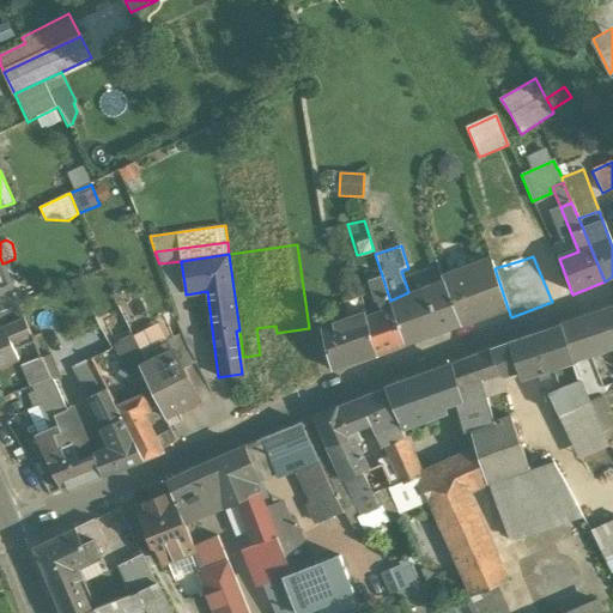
[(0,258),(0,293),(11,290),(13,289),(2,263),(0,258)]
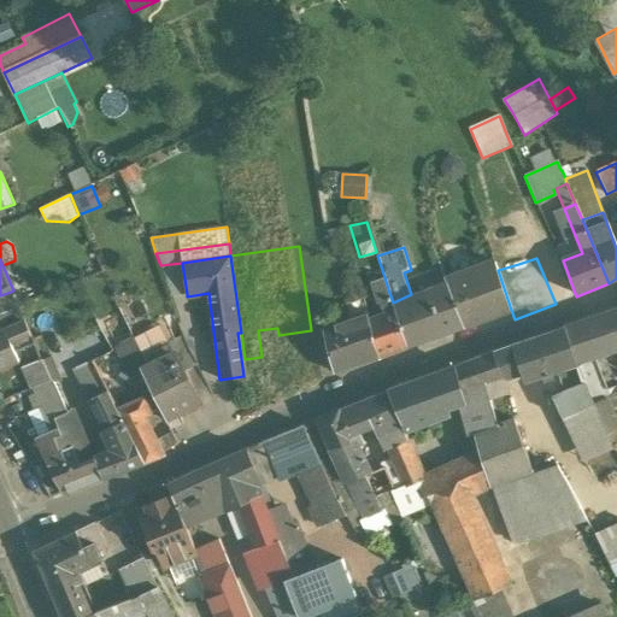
[(182,263),(160,265),(170,297),(187,294),(182,263)]
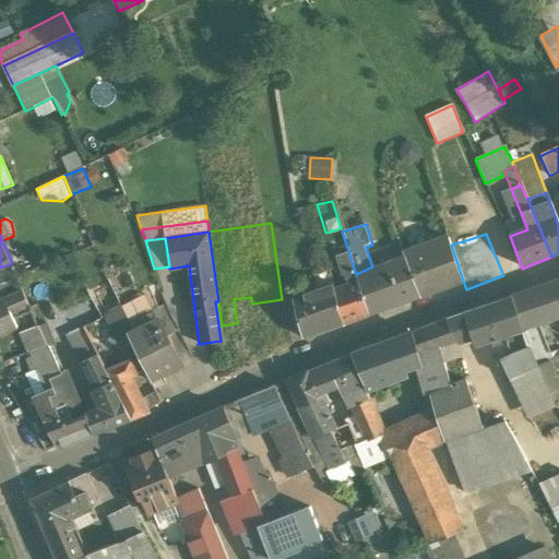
[(449,238),(404,253),(420,297),(442,288),(440,282),(447,278),(450,286),(463,281),(451,245),(449,238)]
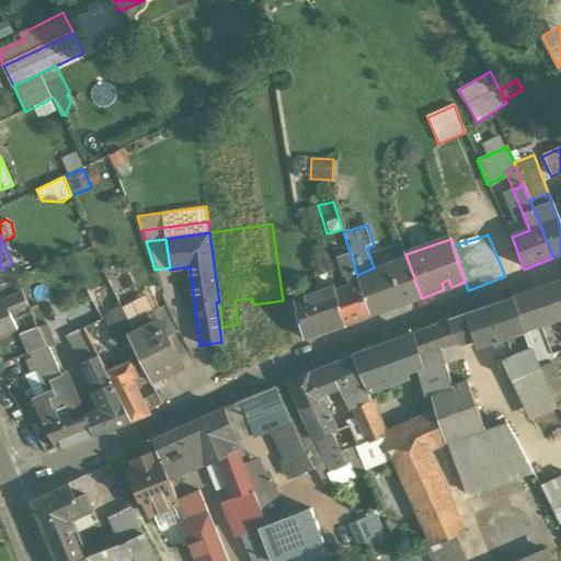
[(374,267),(357,275),(359,283),(370,316),(422,298),(405,254),(374,267)]
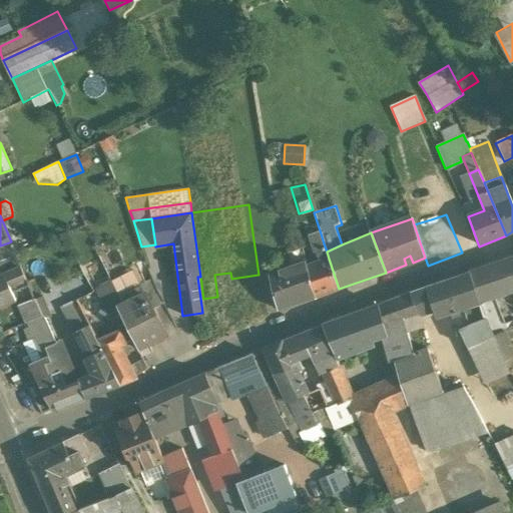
[(321,233),(310,235),(314,246),(315,245),(324,243),(321,233)]
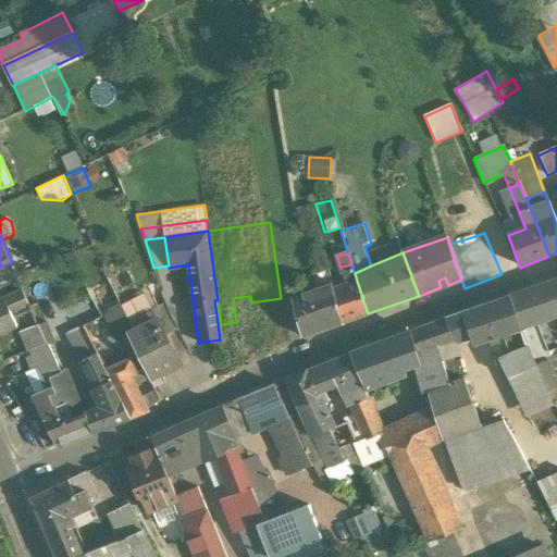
[(10,263),(0,267),(0,283),(15,277),(10,263)]
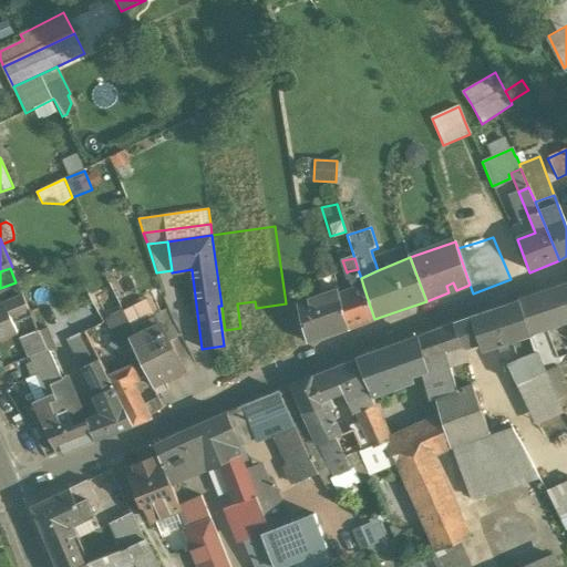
[(358,269),(348,271),(353,289),(363,286),(361,278),(358,269)]
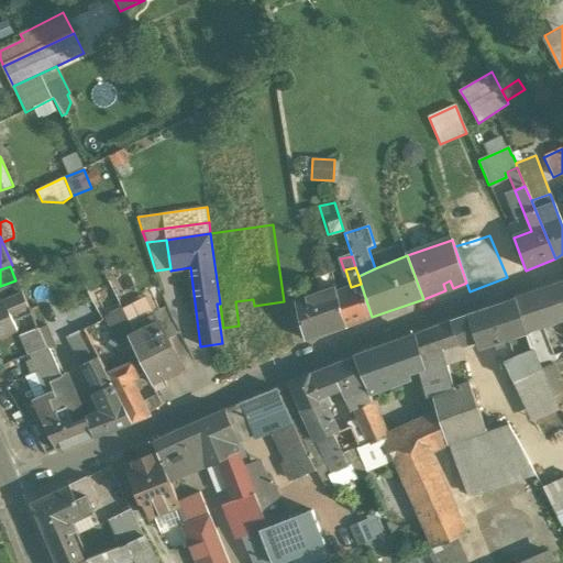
[(332,273),(315,278),(318,291),(335,285),(332,273)]
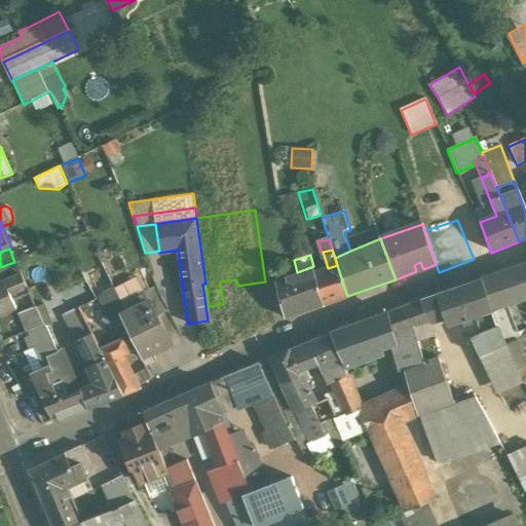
[(0,267),(0,283),(21,273),(15,261),(0,267)]
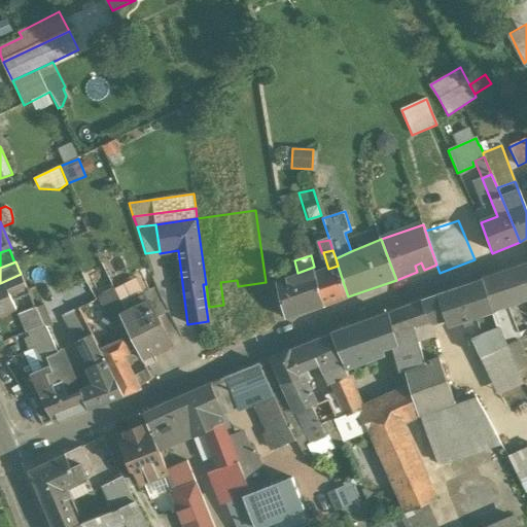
[(508,308),(526,301),(526,265),(482,281),(492,314),(508,308)]
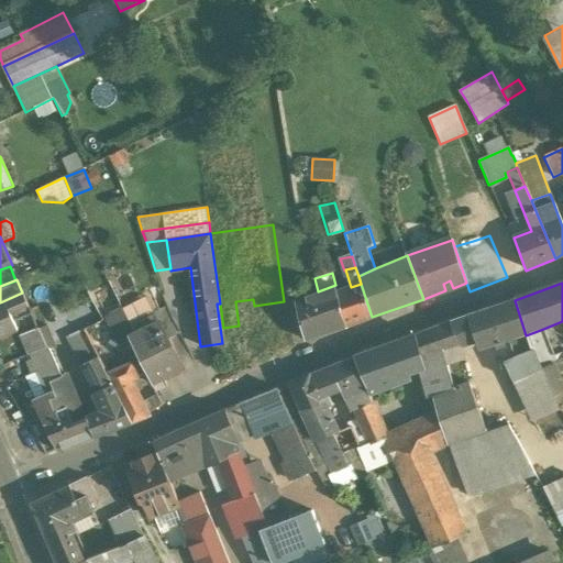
[(351,287),(337,291),(345,327),(372,317),(361,284),(351,287)]
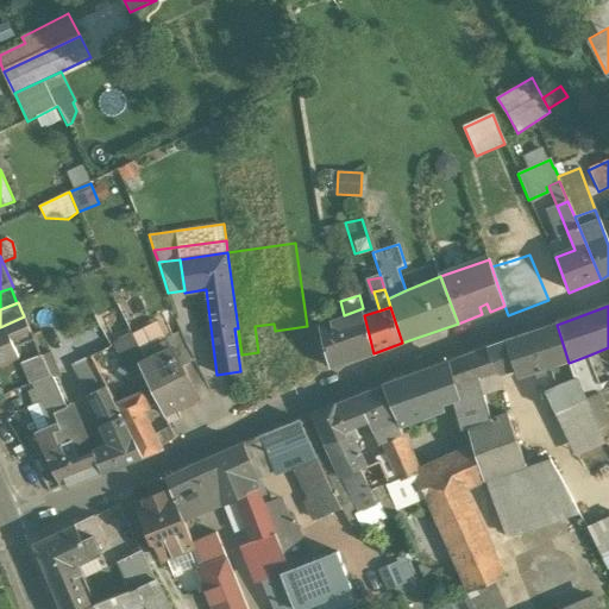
[(344,315),(318,324),(330,368),(374,353),(364,315),(363,308),(344,315)]
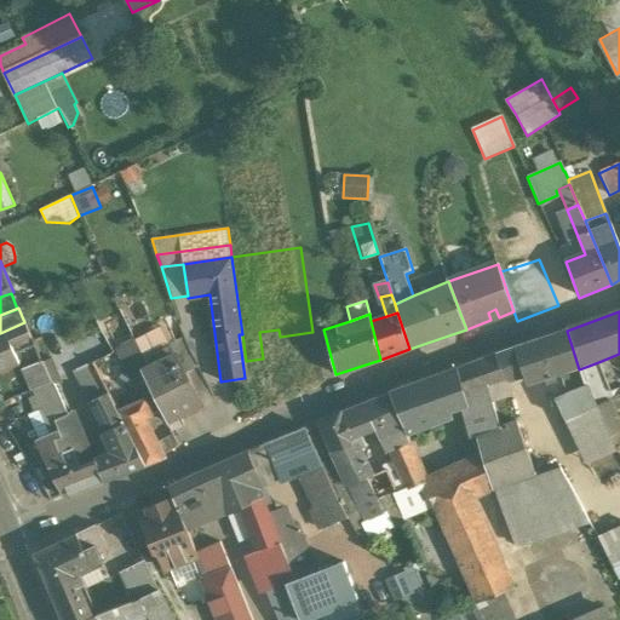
[(0,333),(0,372),(19,365),(11,344),(30,336),(24,322),(0,333)]
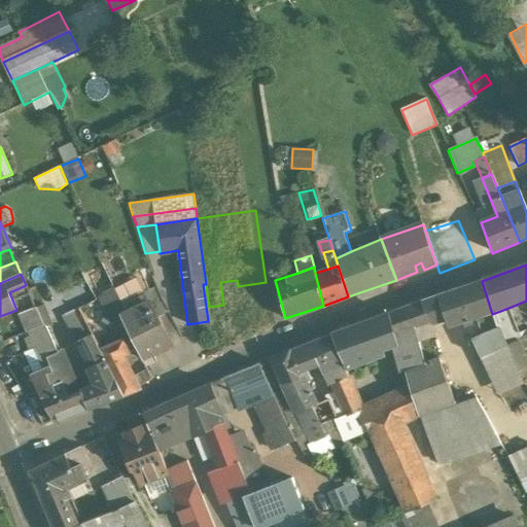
[(482,281),(437,295),(446,321),(447,326),(475,316),(481,336),(498,329),(492,314),(482,281)]
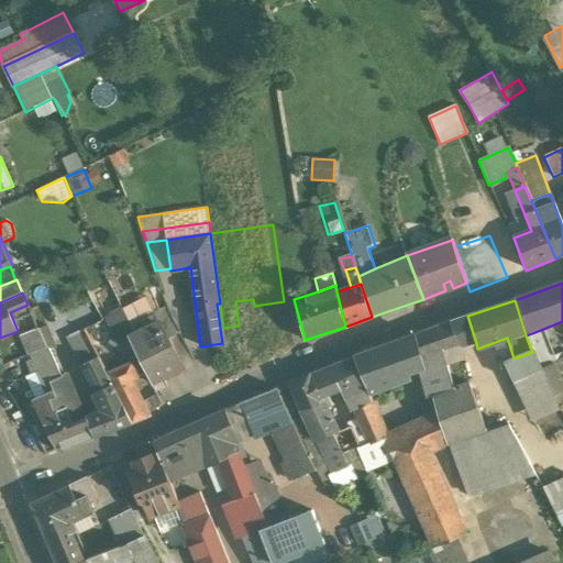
[(129,324),(121,308),(108,315),(121,343),(129,340),(134,337),(129,324)]
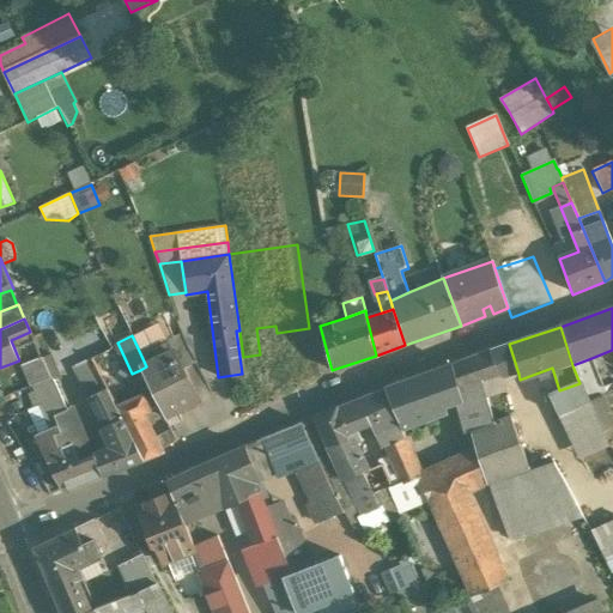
[(181,335),(168,341),(182,370),(195,363),(187,347),(181,335)]
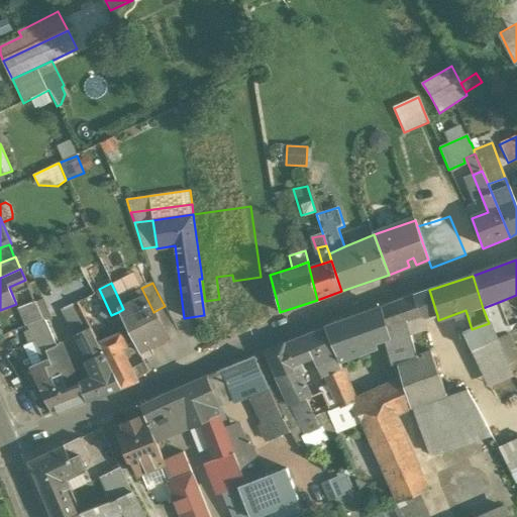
[(141,288),(118,298),(123,309),(118,312),(129,333),(138,351),(167,337),(153,312),(141,288)]
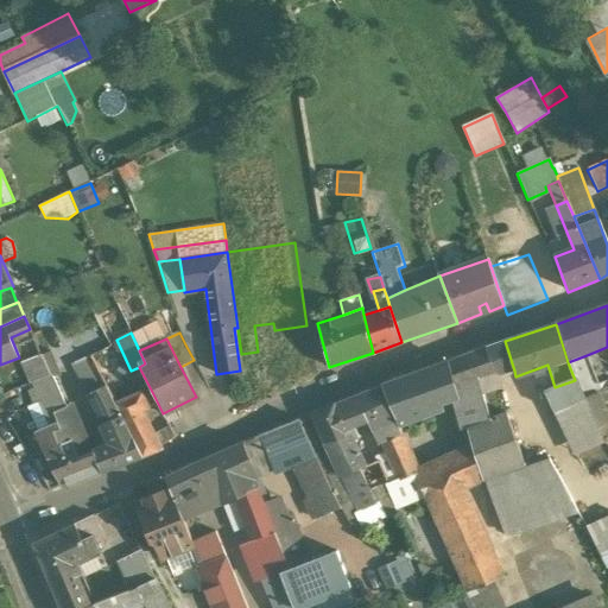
[(487,348),(496,373),(498,377),(500,375),(514,371),(505,341),(487,348)]
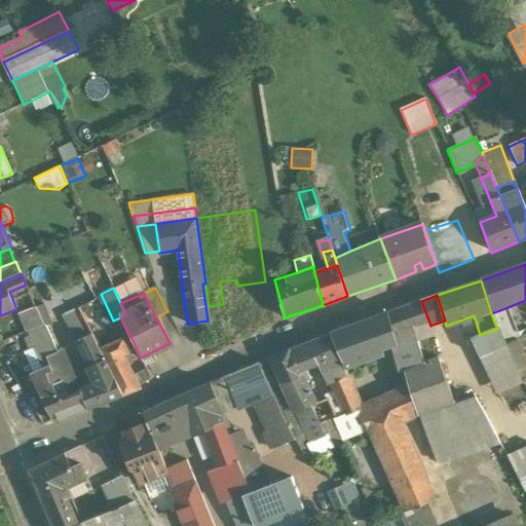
[(413,329),(429,323),(421,301),(385,313),(392,334),(412,327),(413,329)]
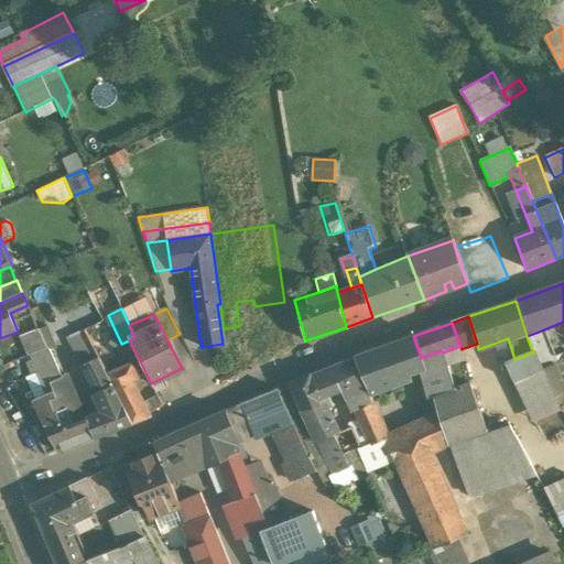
[(38,328),(20,336),(28,356),(31,355),(46,348),(38,328)]
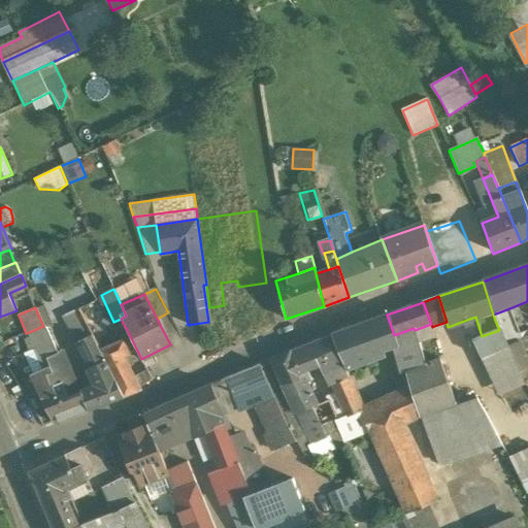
[(523,339),(509,308),(493,315),(499,330),(499,329),(506,348),(520,341),(523,339)]
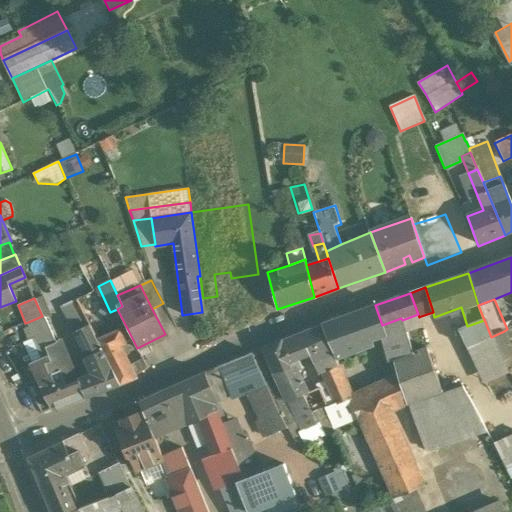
[(382,325),(375,305),(363,310),(373,341),(386,336),(382,325)]
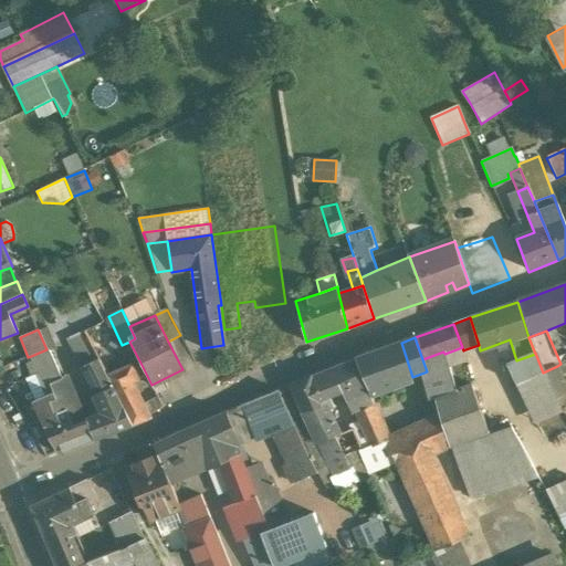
[(412,377),(401,343),(356,360),(375,410),(392,404),(388,392),(413,383),(412,377)]
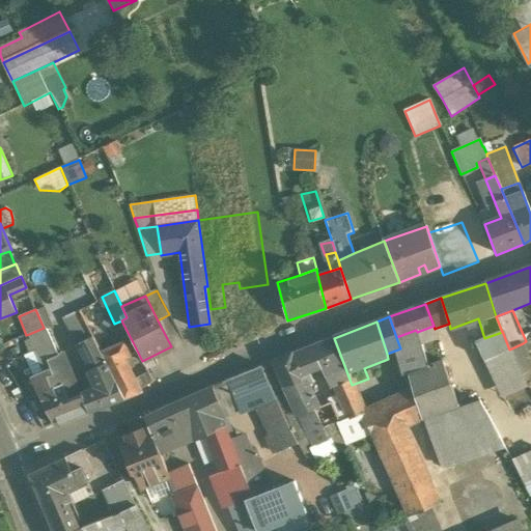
[(417,332),(421,345),(440,338),(437,328),(435,329),(434,326),(417,332)]
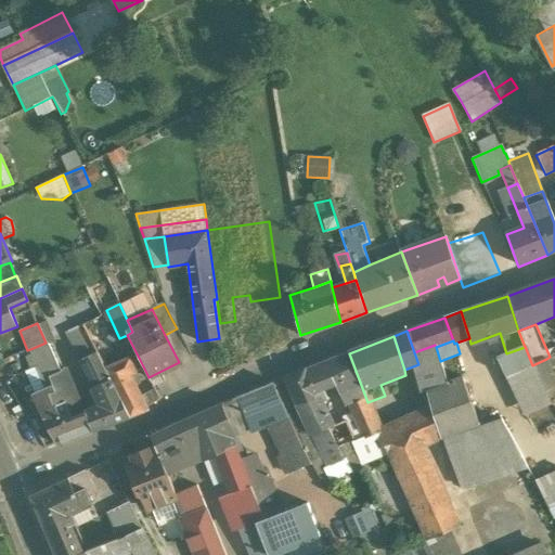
[(46,343),(30,349),(33,355),(26,357),(30,369),(37,366),(53,360),(46,343)]
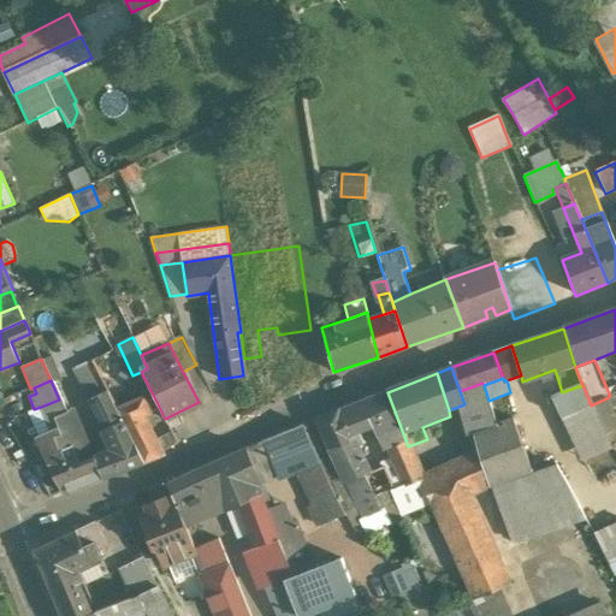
[(465,404),(477,437),(498,428),(497,424),(489,401),(484,385),(483,383),(460,391),(465,404)]
